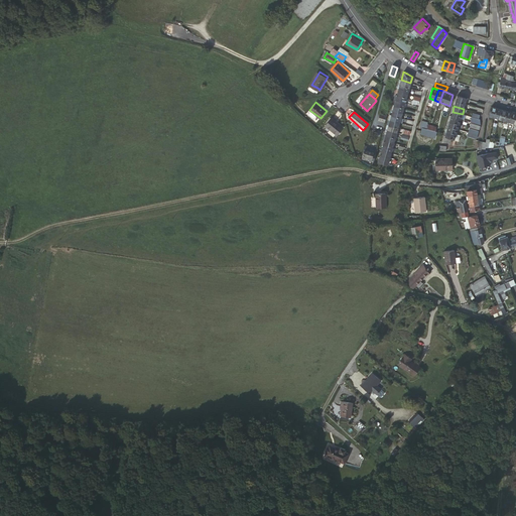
[(385,123),(386,119),(386,116),(379,114),(378,121),(385,123)]
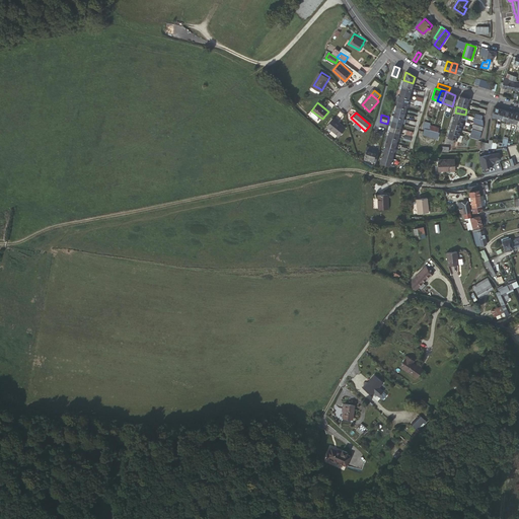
[(334,118),(327,126),(339,134),(345,127),(334,118)]
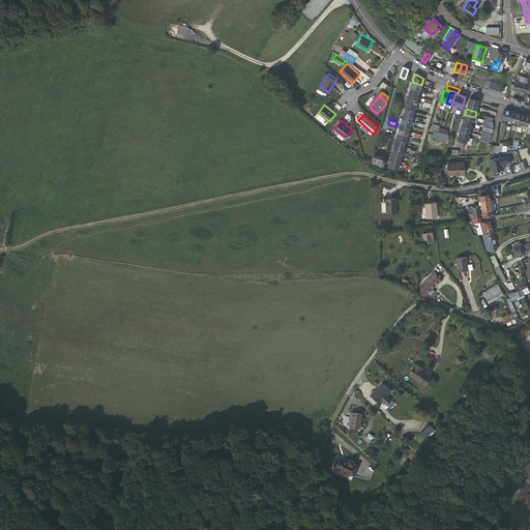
[(373,159),(382,163),(383,163),(384,156),(375,154),(373,159)]
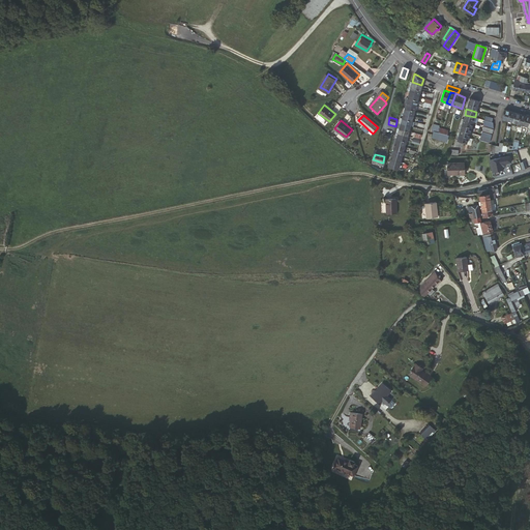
[(398,169),(402,157),(392,154),(388,167),(398,169)]
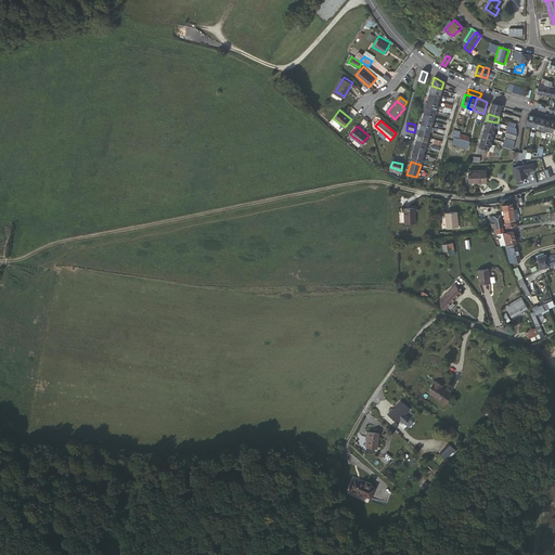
[(481,184),(488,184),(487,178),(487,171),(469,172),(469,183),(481,183),(481,184)]
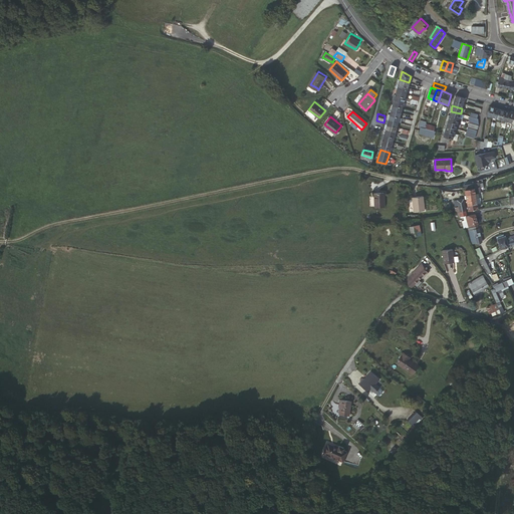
[(470,188),(475,187),(476,193),(481,192),(480,183),(470,185),(470,188)]
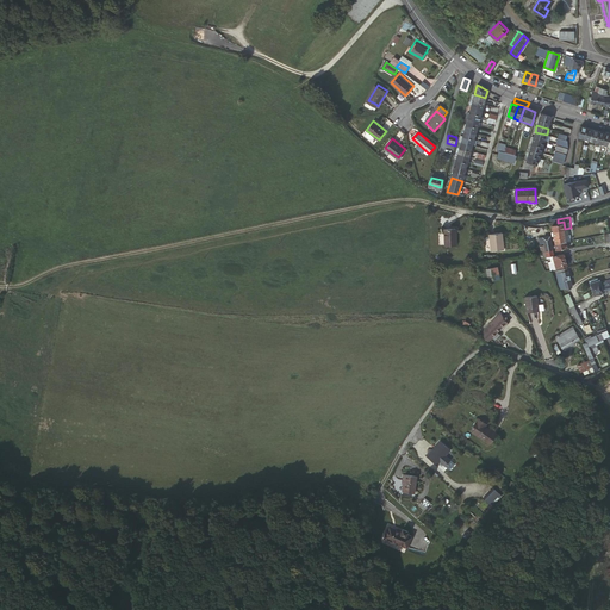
[(450,226),(443,226),(443,244),(456,244),(455,226),(450,226)]
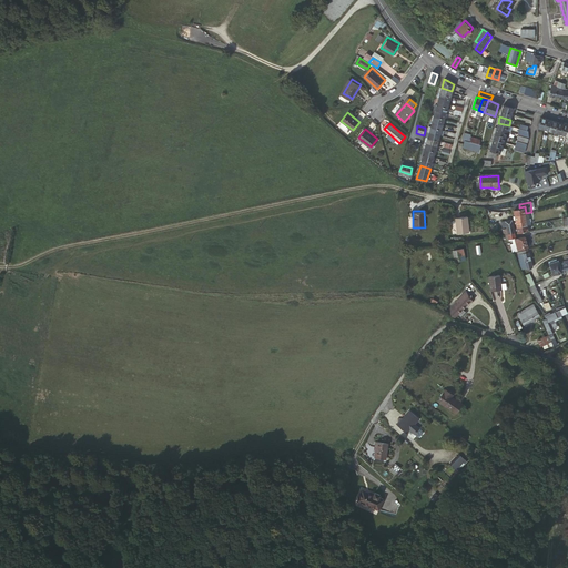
[(469,232),(467,216),(455,217),(457,234),(469,232)]
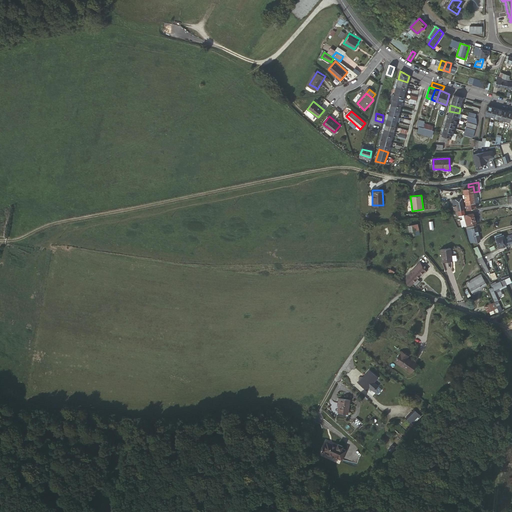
[(474,240),(479,238),(477,227),(476,227),(469,229),(467,230),(468,235),(472,234),(473,238),(474,240)]
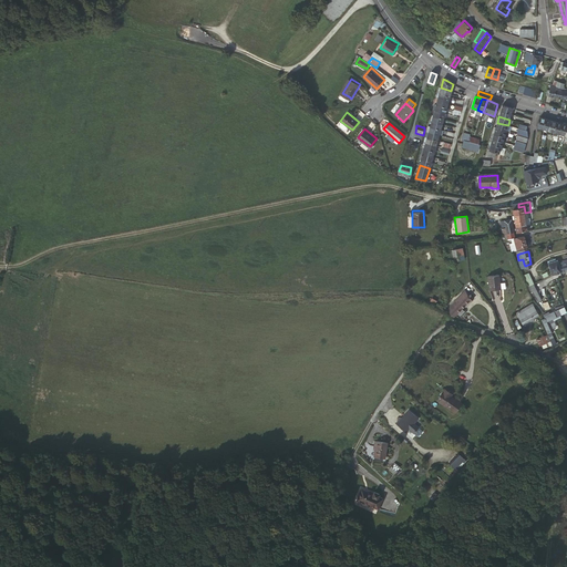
[(559,266),(558,263),(558,260),(556,260),(553,261),(552,263),(555,275),(562,272),(559,266)]
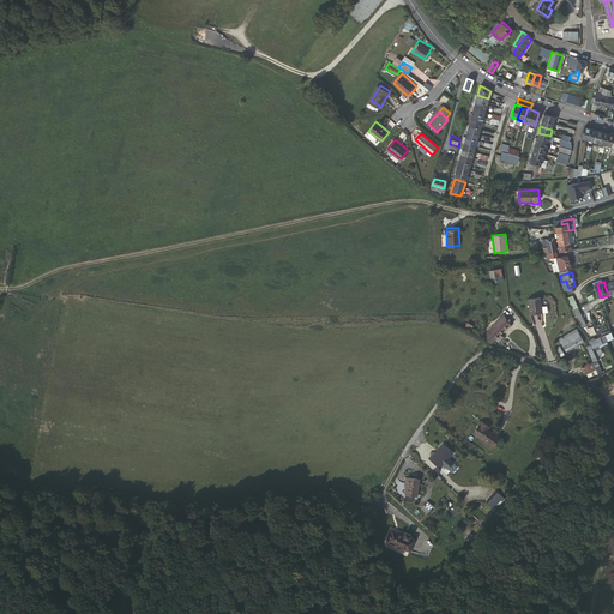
[(566,298),(572,311),(578,307),(572,295),(566,298)]
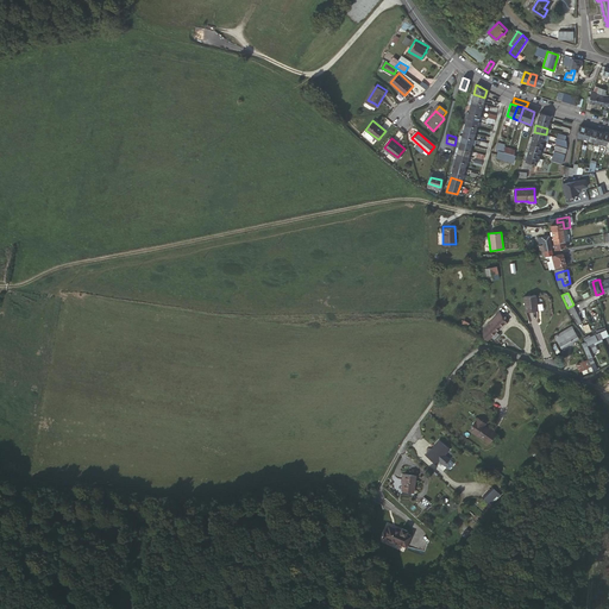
[(526,312),(539,309),(537,295),(525,296),(526,312)]
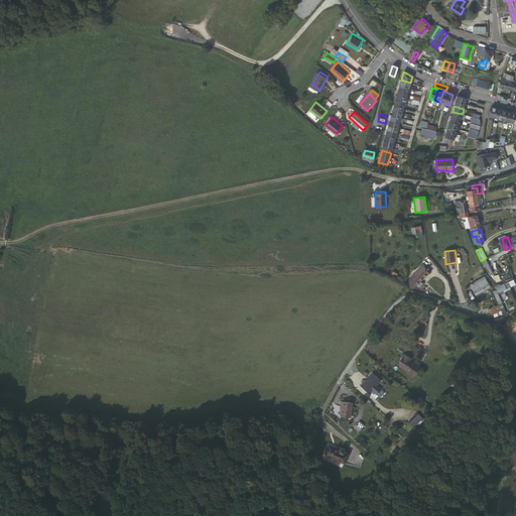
[(486,258),(481,261),(482,262),(482,263),(483,266),(485,269),(486,269),(489,274),(493,272),(486,258)]
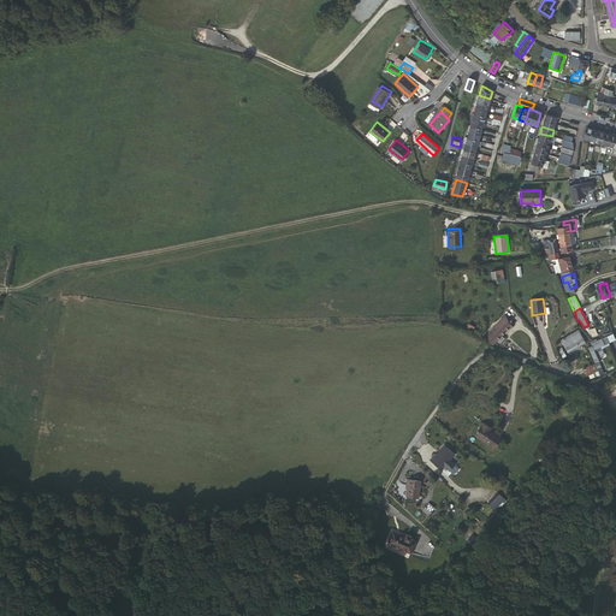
[(516,324),(509,318),(505,321),(511,326),(513,327),(516,324)]
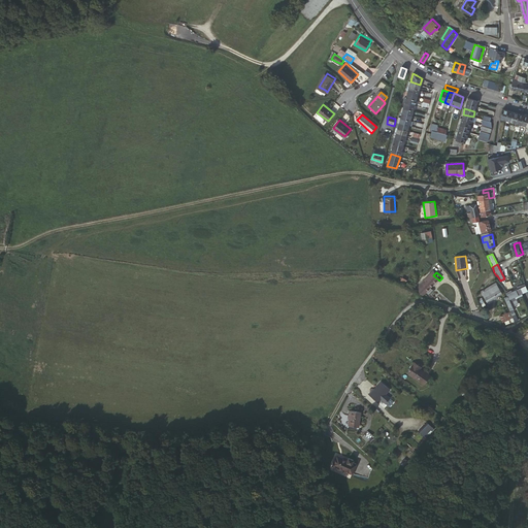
[(438,279),(433,275),(431,273),(417,289),(423,295),(438,279)]
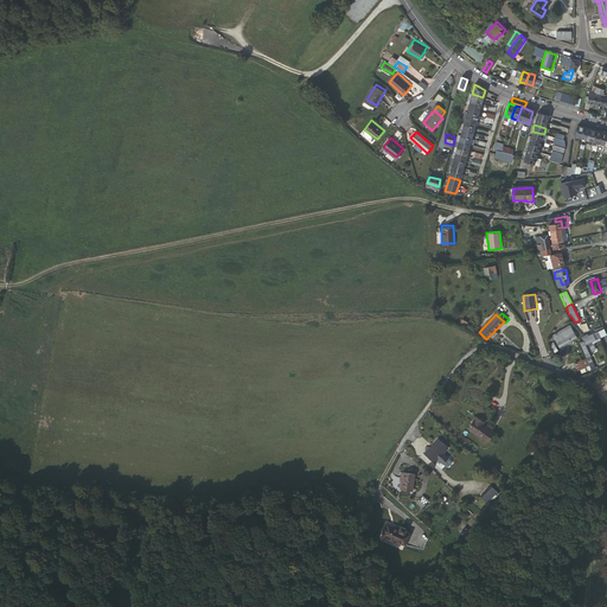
[(556,339),(574,331),(570,324),(553,332),(558,345),(560,345),(556,339)]
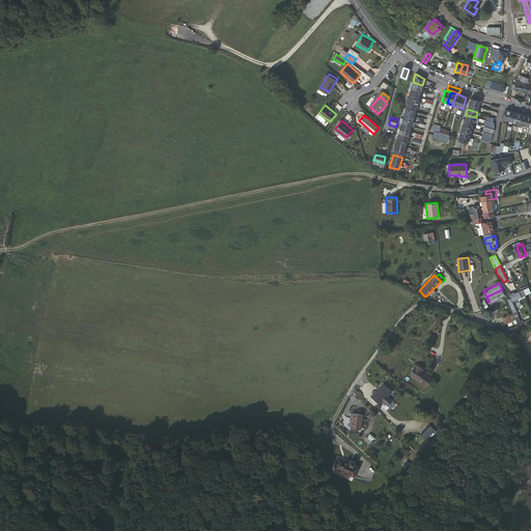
[(524,291),(519,292),(515,294),(514,294),(510,296),(511,299),(512,301),(518,299),(530,294),(529,289),(528,285),(522,287),(524,291)]
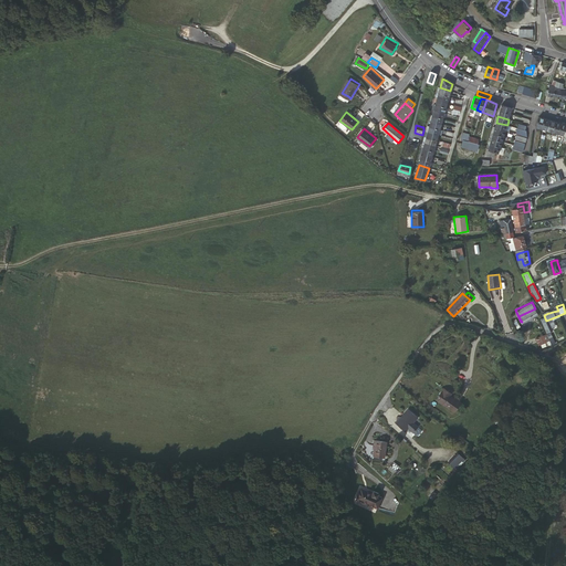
[(537,314),(535,308),(519,316),(522,322),(537,314)]
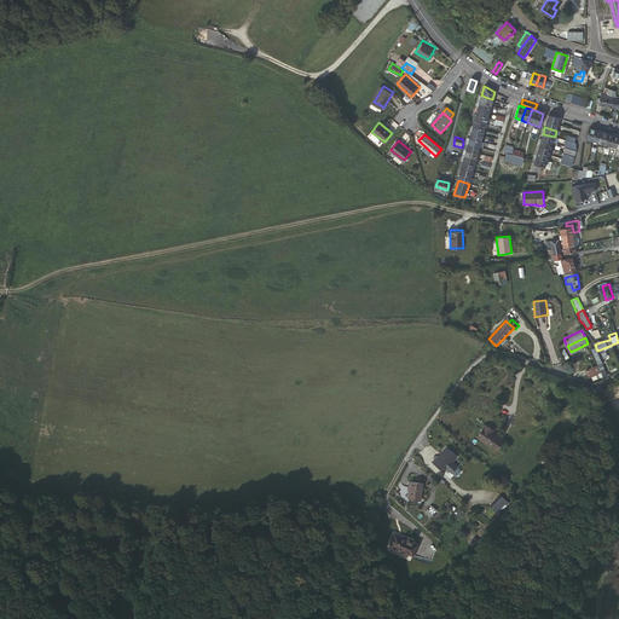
[(597,351),(596,348),(593,351),(597,364),(603,362),(601,352),(605,351),(603,348),(597,351)]
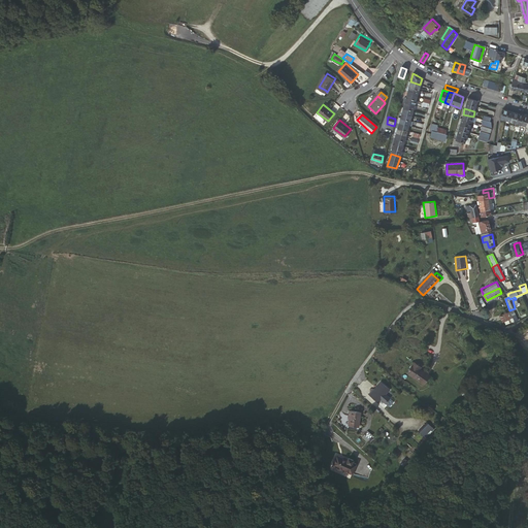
[(504,320),(508,318),(506,310),(499,312),(502,320),(504,320)]
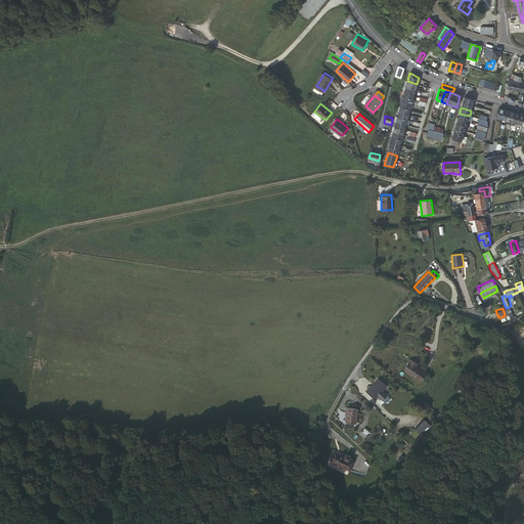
[(416,361),(410,357),(403,367),(420,379),(426,370),(415,363),(416,361)]
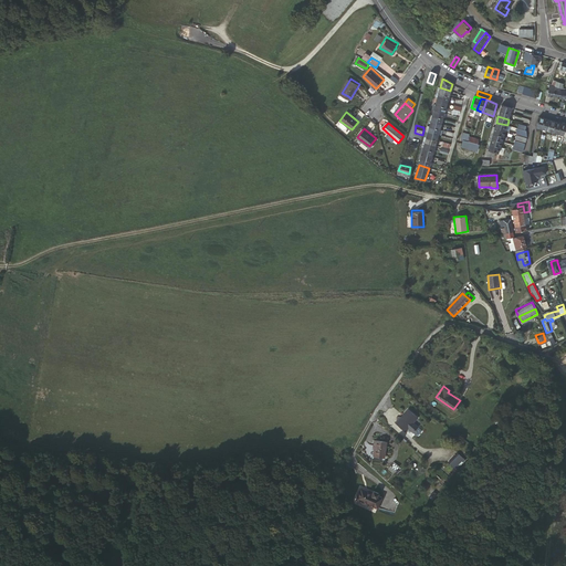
[(401,416),(396,421),(407,430),(409,427),(415,430),(419,425),(415,420),(419,415),(409,407),(402,416),(401,416)]
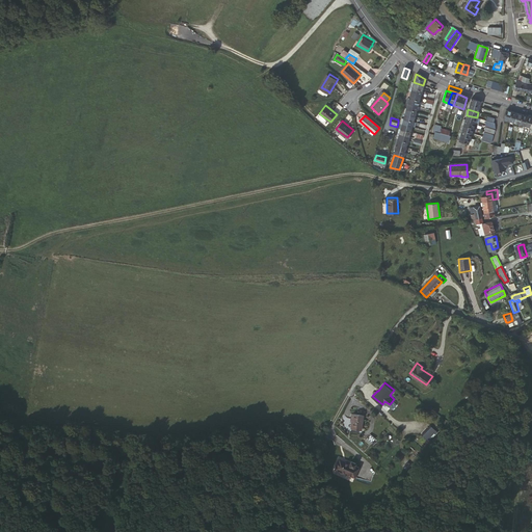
[(353,413),(351,427),(363,428),(365,414),(353,413)]
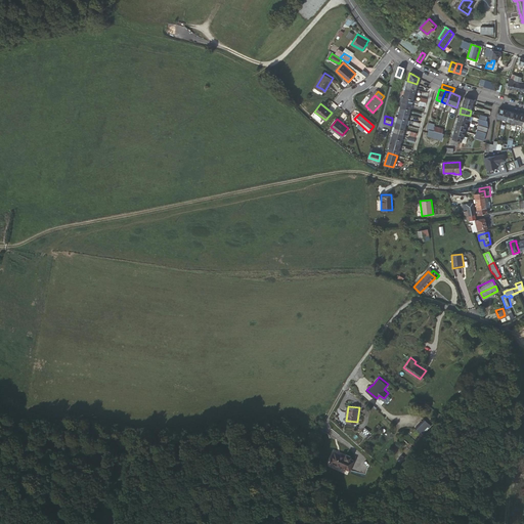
[(427,420),(422,426),(427,430),(432,424),(427,420)]
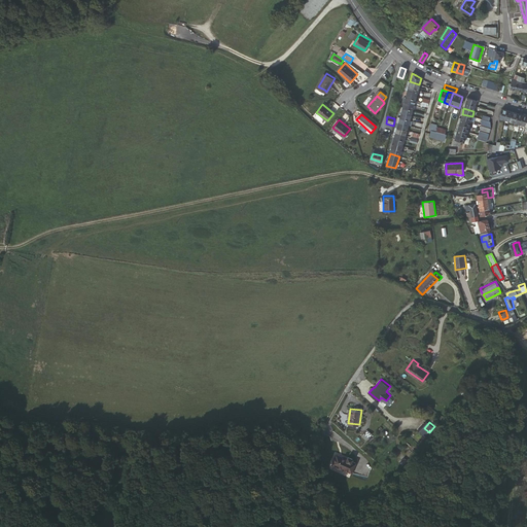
[(370,428),(364,434),(370,438),(375,432),(370,428)]
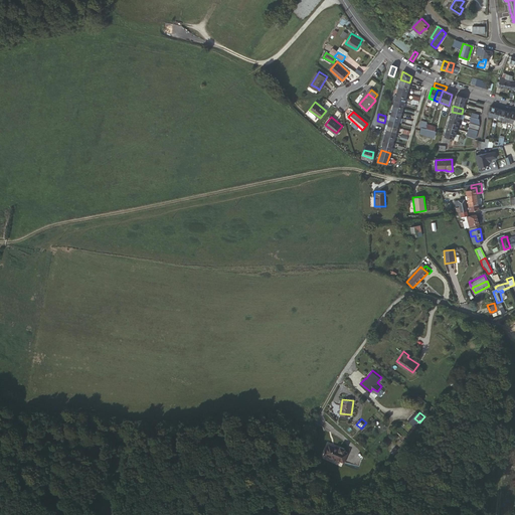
[(328,455),(348,461),(351,452),(347,450),(348,448),(343,446),(342,449),(332,445),(328,455)]
